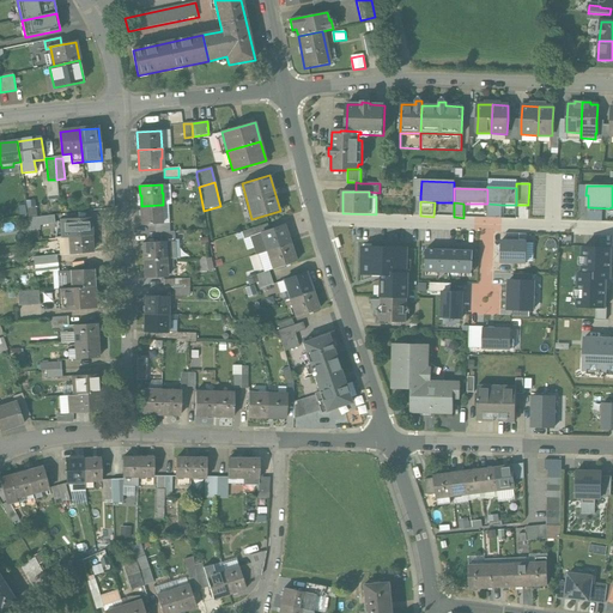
[(502,205),(487,204),(487,218),(502,219),(502,205)]
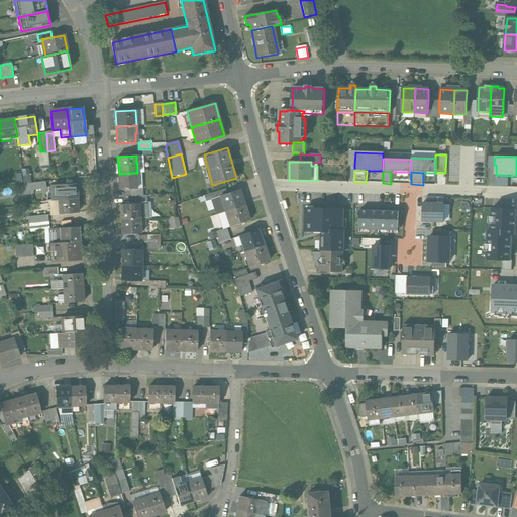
[(135,181),(135,173),(119,174),(120,190),(130,189),(133,189),(133,188),(133,181),(135,181)]
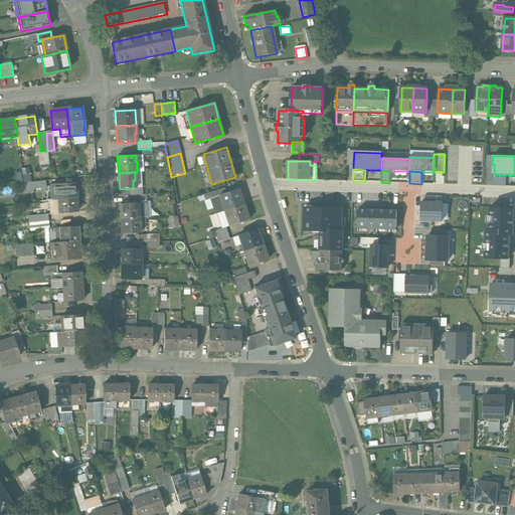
[(31,189),(45,188),(44,181),(30,182),(30,183),(23,184),(24,194),(31,193),(31,189)]
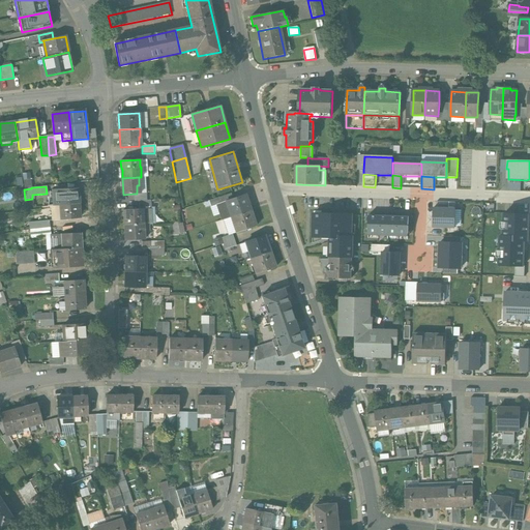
[(78,189),(50,193),(48,206),(60,205),(79,203),(78,189)]
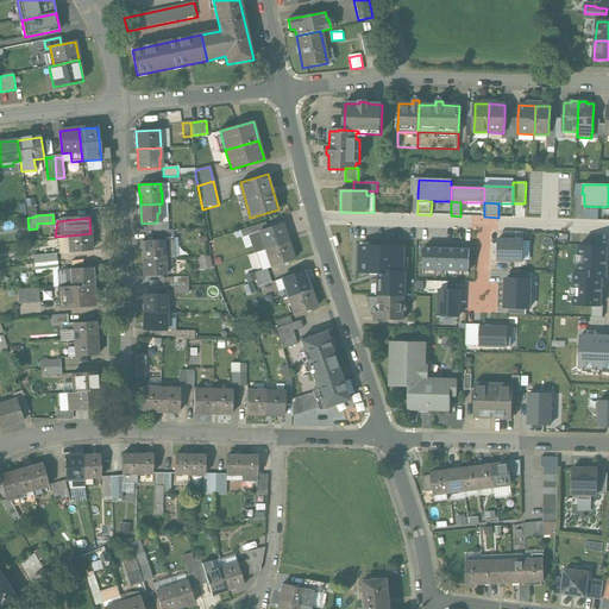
[(157,223),(154,223),(154,231),(161,231),(169,230),(168,221),(157,221),(157,223)]
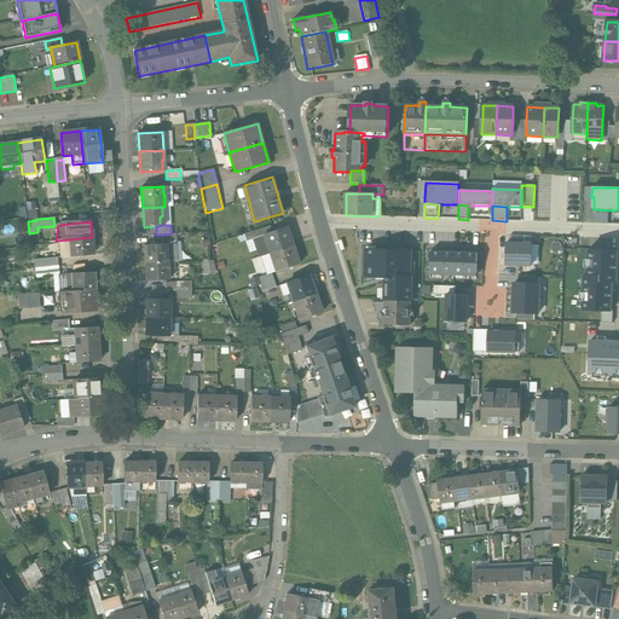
[(262,256),(270,253),(293,246),(287,227),(261,236),(255,238),(262,256)]
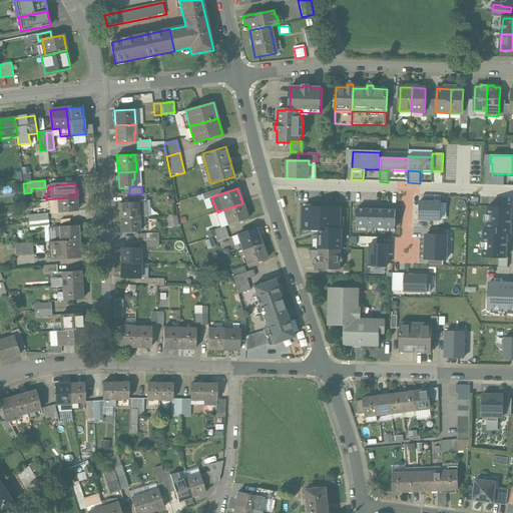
[(204,199),(211,197),(216,195),(213,189),(202,194),(204,199)]
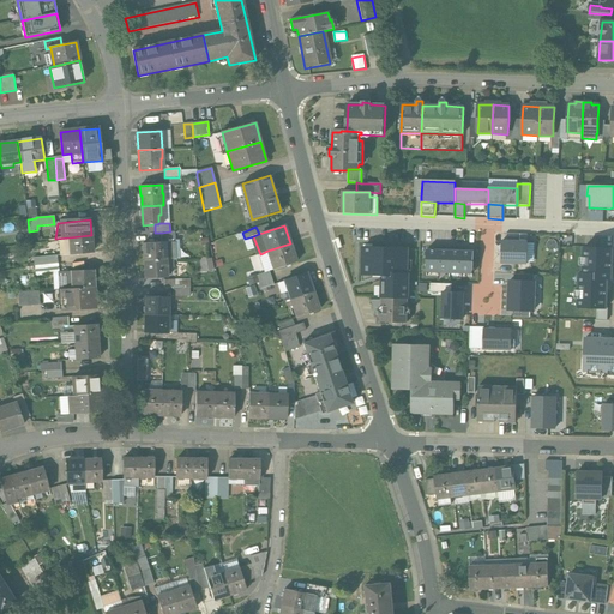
[(166,242),(174,242),(175,242),(175,232),(170,232),(162,233),(163,242),(166,242)]
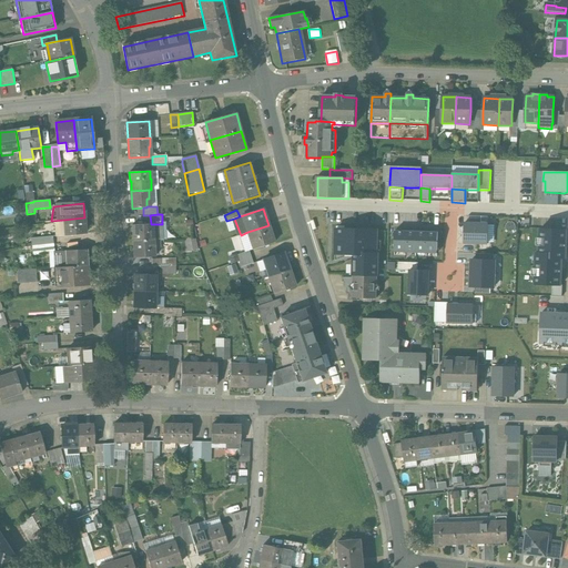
[(66,235),(85,234),(84,217),(64,220),(66,235)]
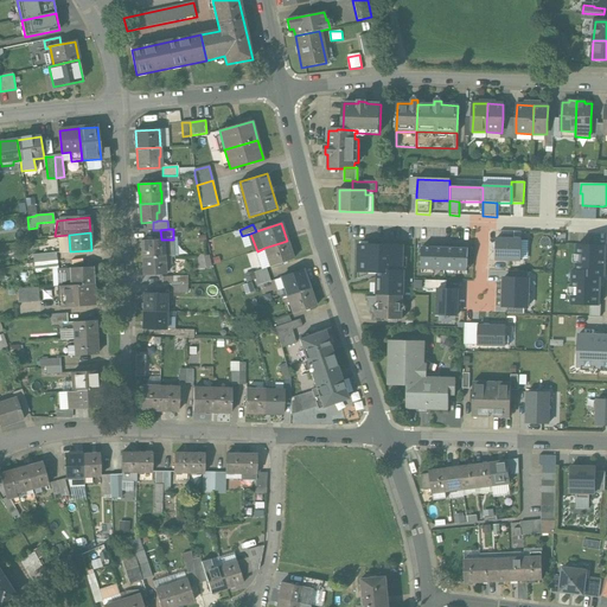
[(499,238),(497,238),(496,261),(521,261),(521,260),(528,260),(529,241),(521,241),(521,240),(499,238)]
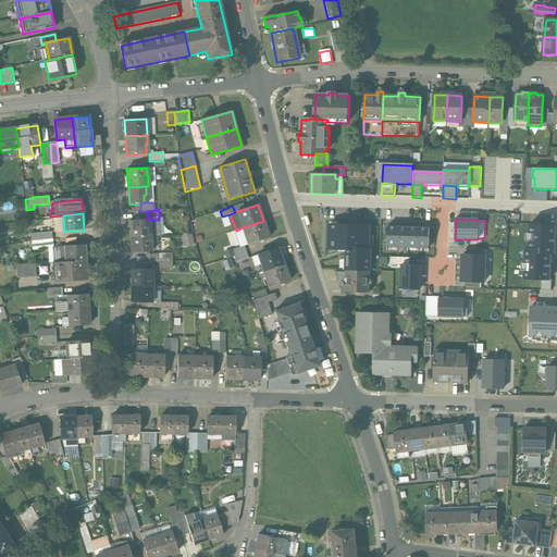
[(130,220),(131,236),(157,235),(159,235),(158,220),(150,220),(148,220),(130,220)]
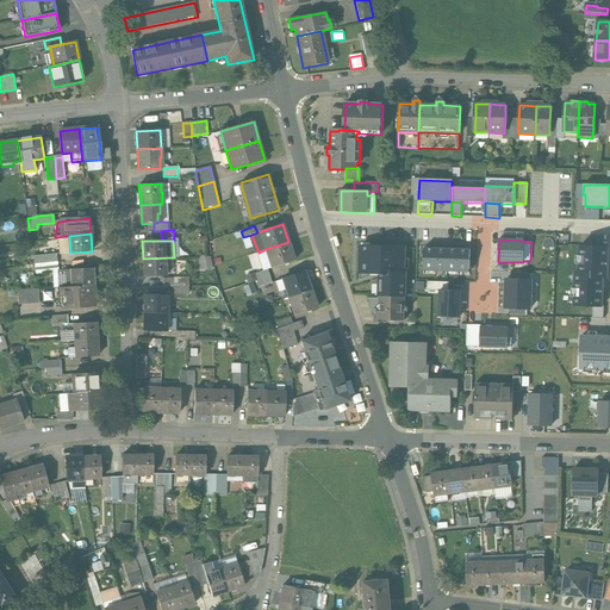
[(294,260),(288,242),(266,249),(272,268),(294,260)]
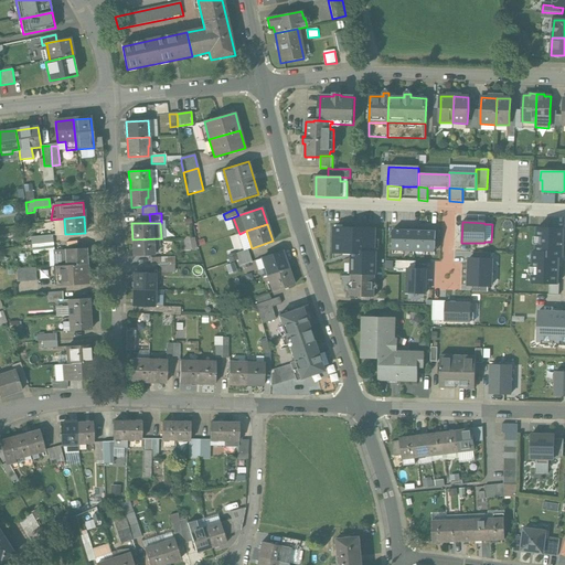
[(375,230),(334,228),(333,253),(352,254),(351,275),(375,276),(375,263),(372,263),(373,254),(374,254),(375,230)]
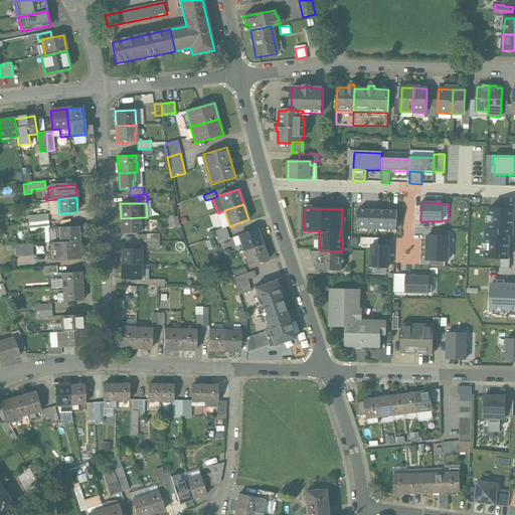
[(514,209),(490,208),(489,230),(486,230),(485,259),(500,259),(508,260),(509,238),(509,234),(513,234),(514,209)]
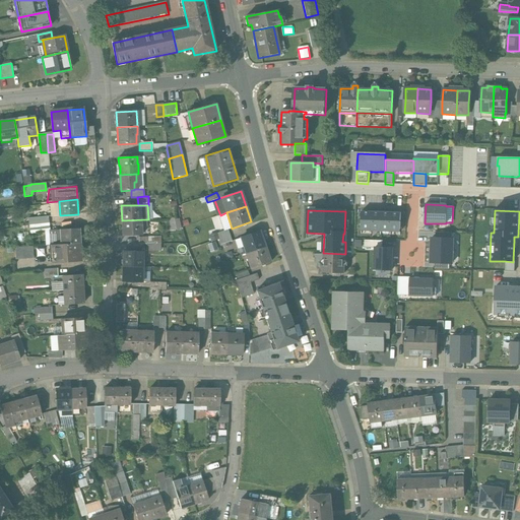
[(361,231),(371,232),(371,212),(362,212),(361,231)]
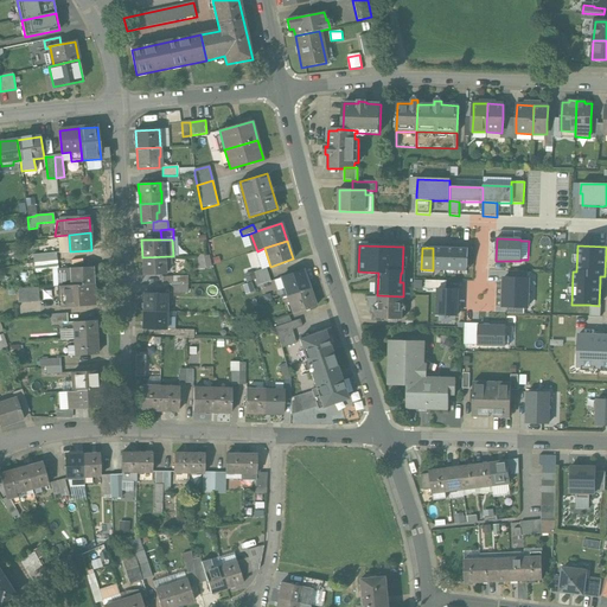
[(445,248),(433,248),(433,270),(443,270),(445,248)]
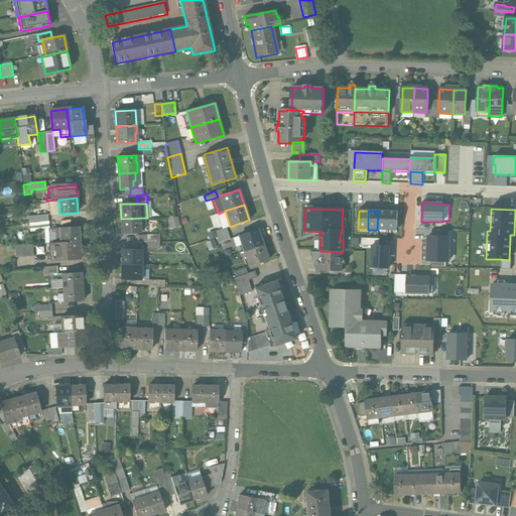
[(377,230),(387,230),(388,211),(378,211),(377,230)]
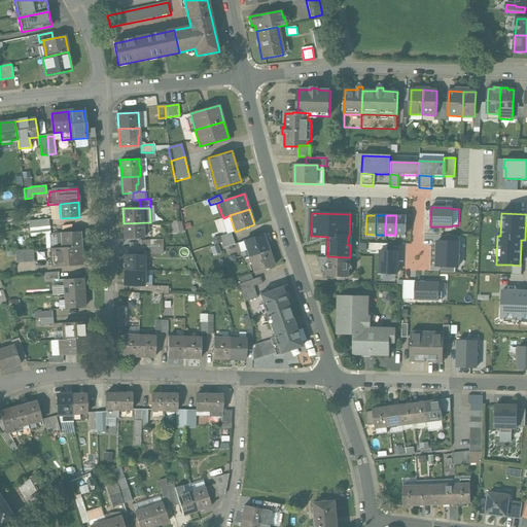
[(406,216),(396,215),(395,235),(406,236),(406,216)]
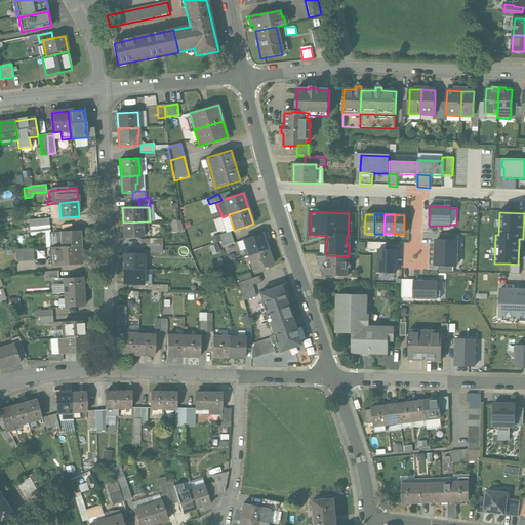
[(33,220),(34,228),(49,226),(48,218),(33,220)]
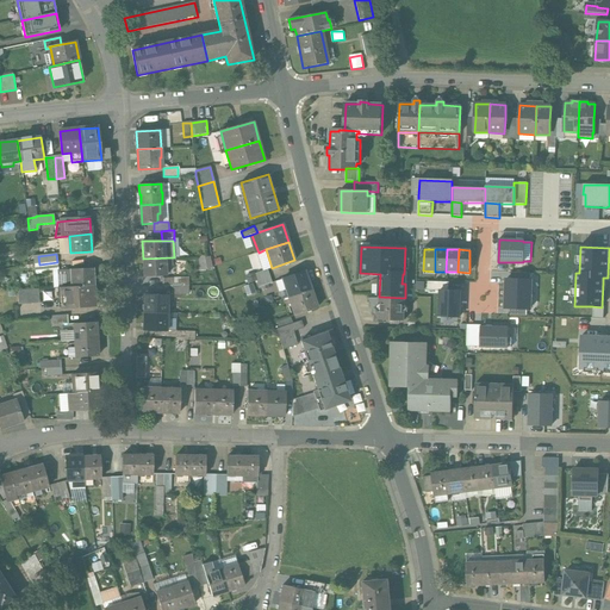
[(173,265),(172,257),(143,259),(144,277),(167,275),(166,267),(173,265)]
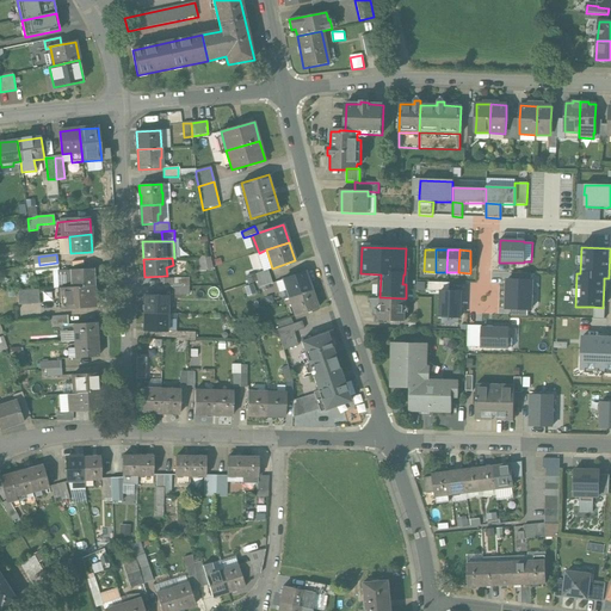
[(39,265),(41,273),(59,271),(57,263),(39,265)]
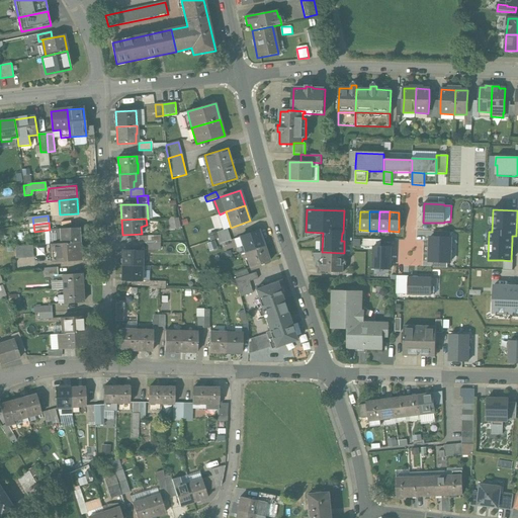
[(60,230),(61,244),(80,242),(79,228),(60,230)]
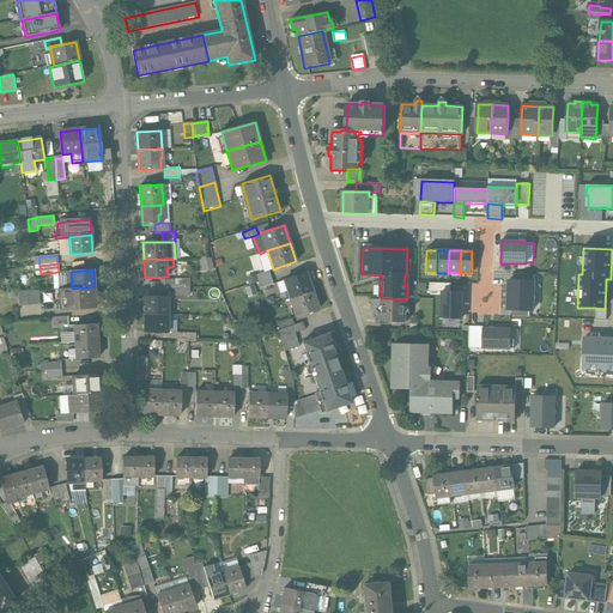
[(255,275),(258,283),(269,278),(267,272),(255,275)]
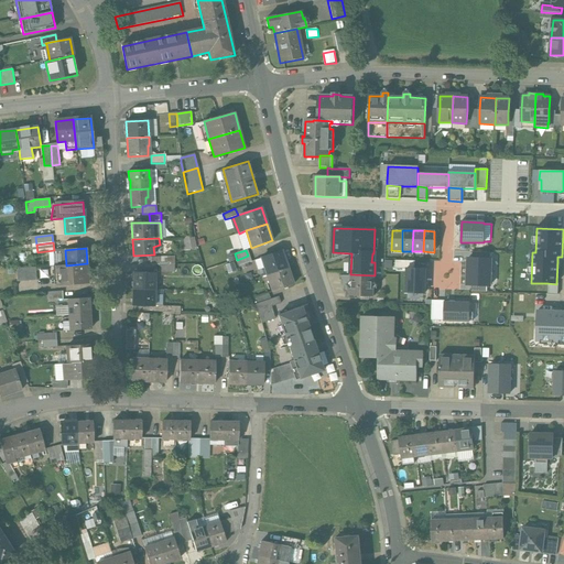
[(261,259),(267,275),(288,268),(281,251),(261,259)]
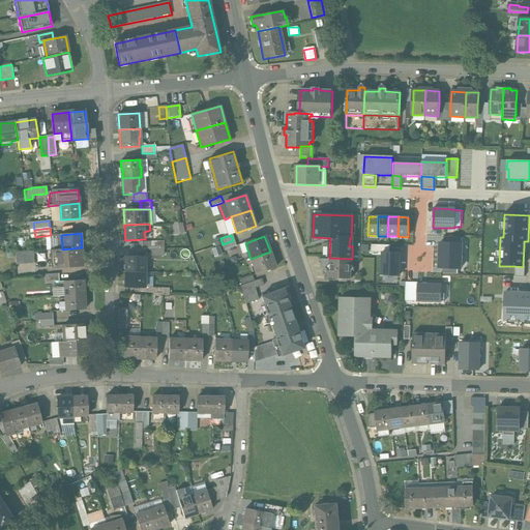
[(223,244),(225,249),(235,246),(233,240),(223,244)]
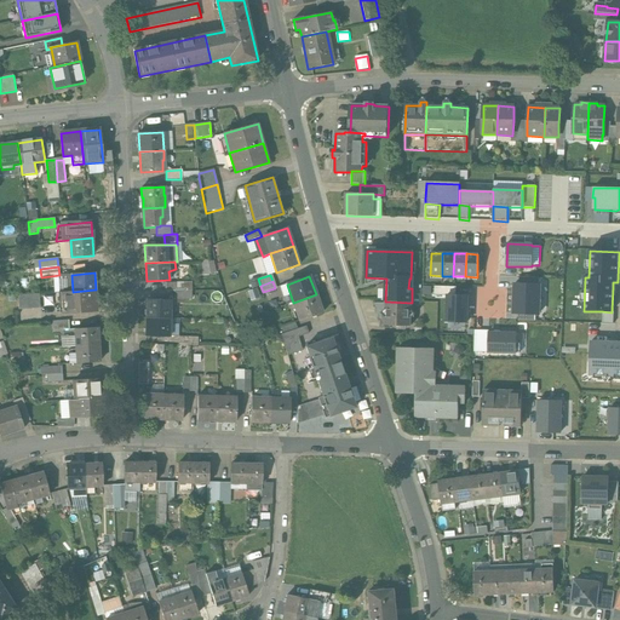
[(514,299),(539,300),(540,286),(515,285),(514,299)]
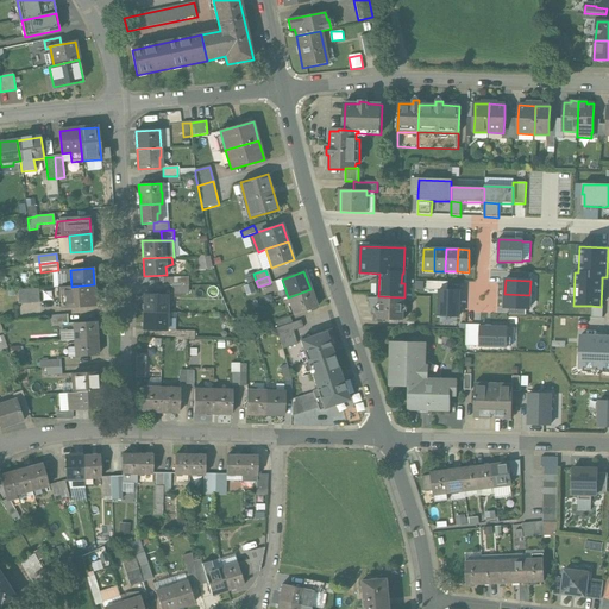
[(94,289),(94,284),(71,287),(60,288),(61,308),(95,306),(95,300),(98,297),(96,292),(94,289)]
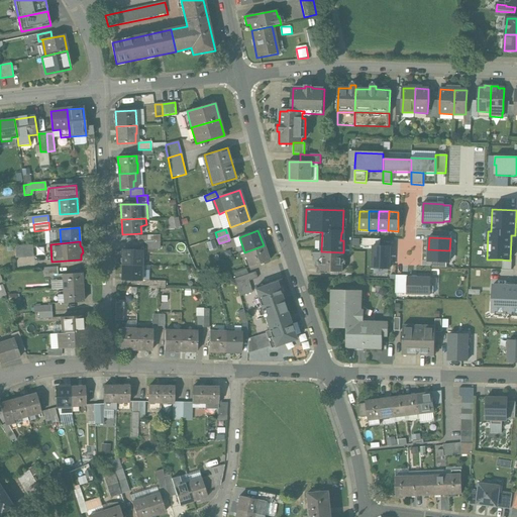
[(33,245),(15,246),(16,260),(34,257),(33,245)]
